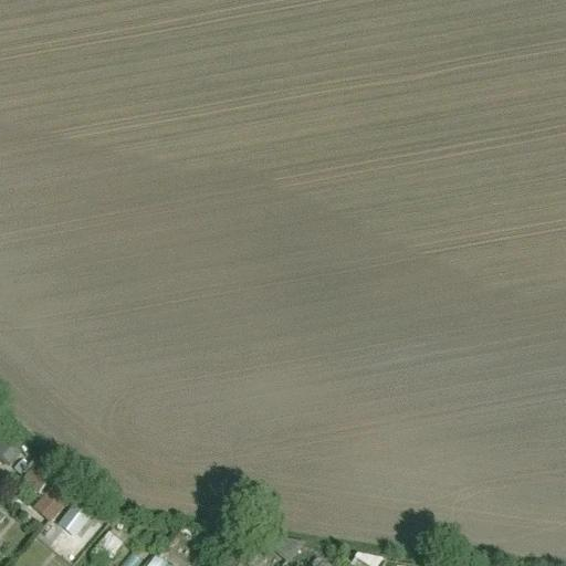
[(6,440),(0,448),(0,463),(7,469),(20,450),(6,440)]
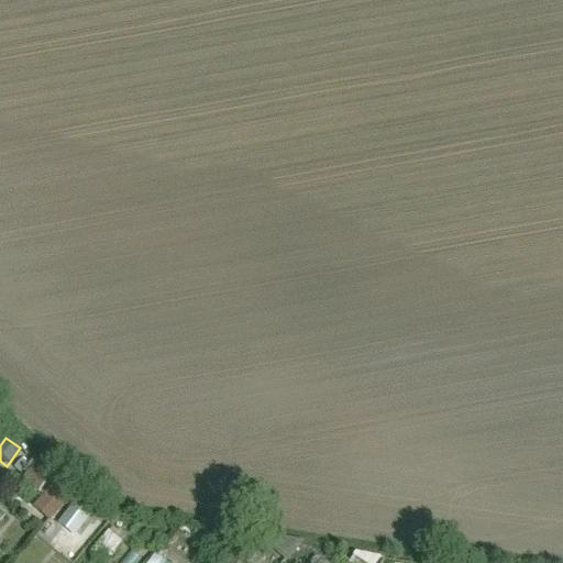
[(22,476),(35,493),(54,476),(40,460),(22,476)]
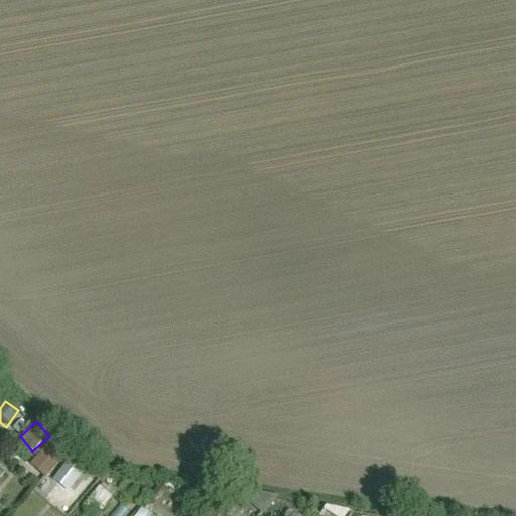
[(31,465),(49,476),(66,452),(48,439),(31,465)]
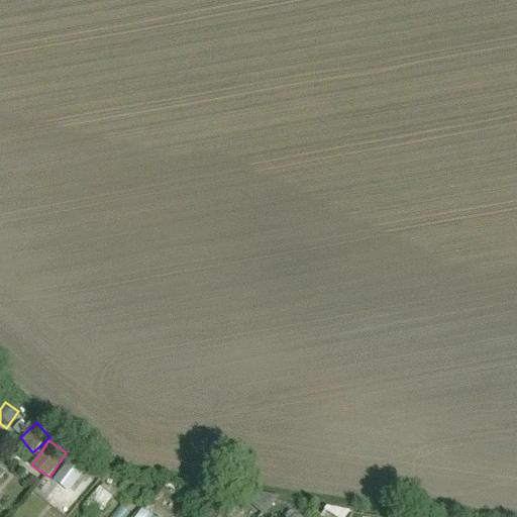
[(100,485),(85,505),(98,515),(113,495),(100,485)]
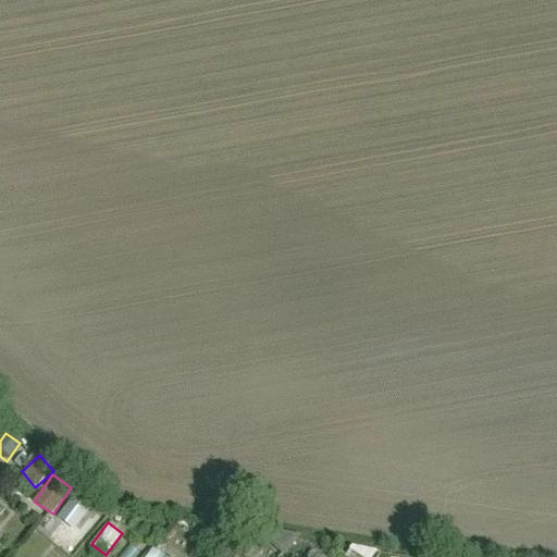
[(346,556),(376,556),(379,552),(353,542),(346,556)]
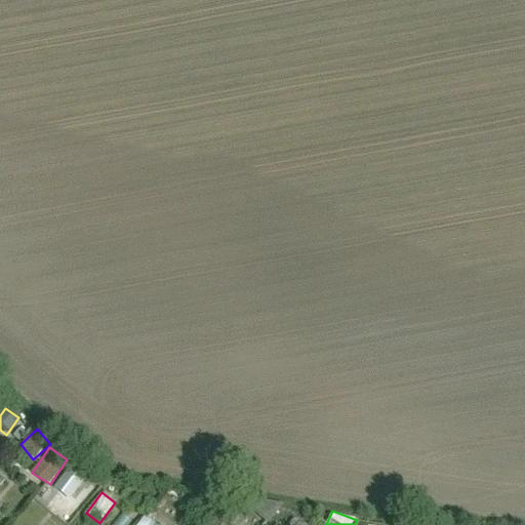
[(160,524),(146,515),(137,524),(160,524)]
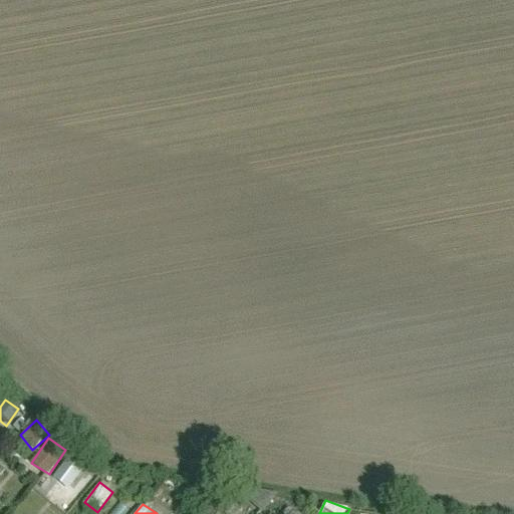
All buildings are outlined.
